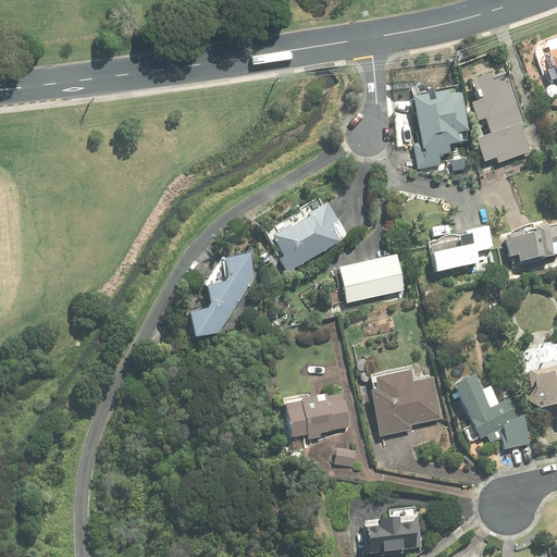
[(552,81),(556,78),(556,48),(549,52),(555,67),(547,71),(552,81)]
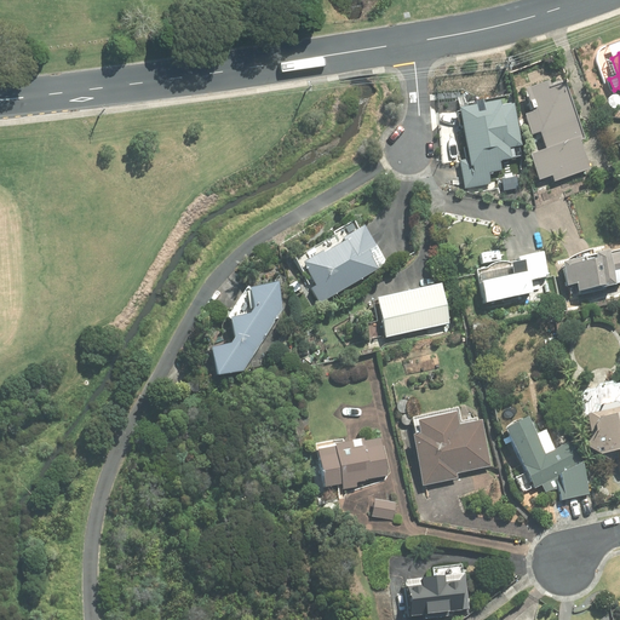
[(540,132),(546,150),(530,156),(539,181),(552,176),(554,182),(590,170),(580,142),(584,141),(564,84),(551,89),(549,82),(524,91),(533,114),(524,116),(530,136),(540,132)]
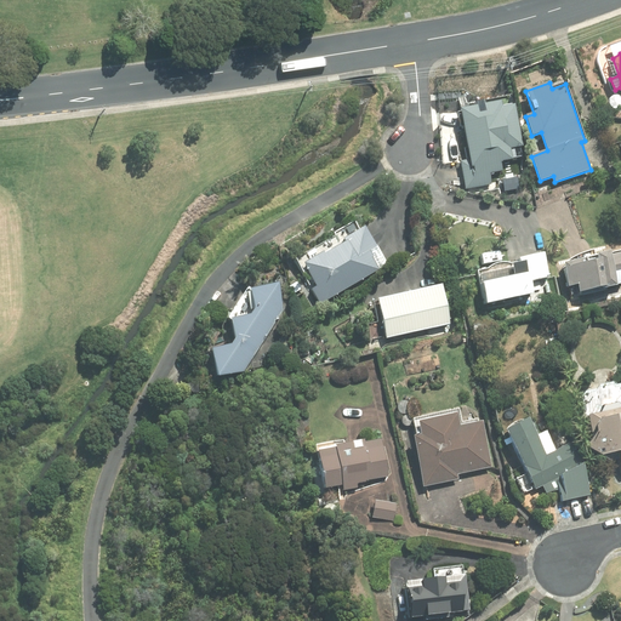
[(469,160),(460,161),(466,189),(491,186),(489,174),(502,172),(500,161),(512,160),(510,149),(522,147),(513,106),(501,108),(501,103),(484,106),(485,113),(478,114),(477,107),(461,110),(469,160)]
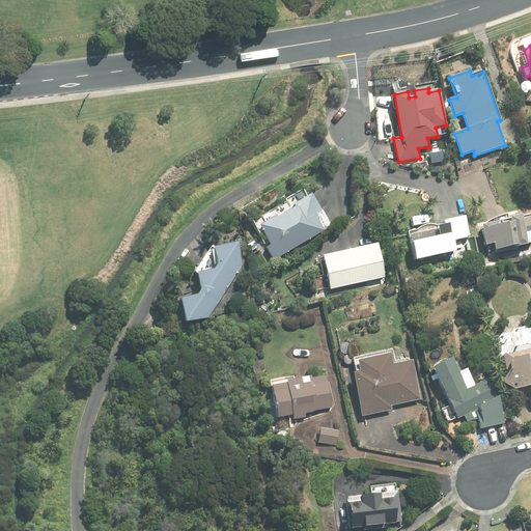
[(276,217),(259,226),(271,246),(266,248),(273,260),(324,230),(315,216),(322,212),(312,195),(295,205),(296,207),(277,219),(276,217)]
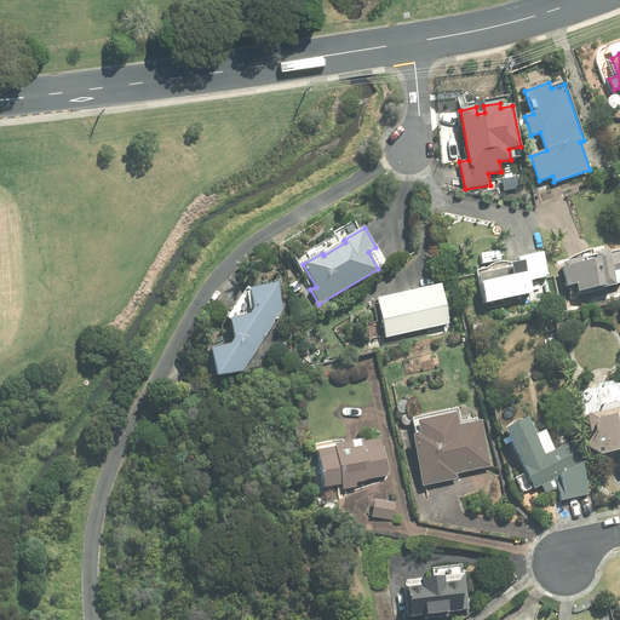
[(533,294),(529,282),(549,279),(547,276),(543,254),(518,259),(520,264),(510,265),(514,277),(481,285),(486,304),(533,294)]
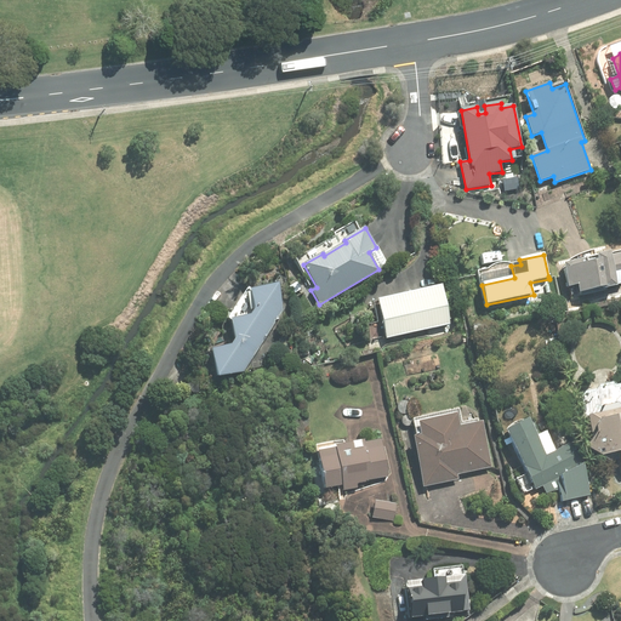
[(610,255),(597,258),(598,262),(585,266),(584,261),(563,266),(568,288),(577,286),(580,294),(605,288),(605,290),(615,288),(615,286),(620,284),(620,255),(610,257),(610,255)]
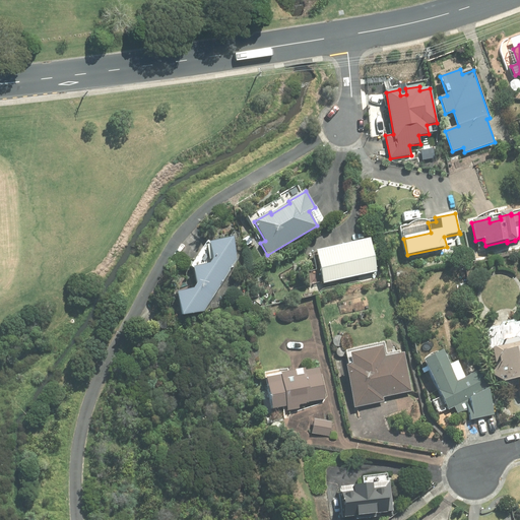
[(193,290),(176,294),(181,317),(203,313),(237,260),(232,239),(208,244),(212,260),(209,265),(193,268),(196,284),(193,290)]
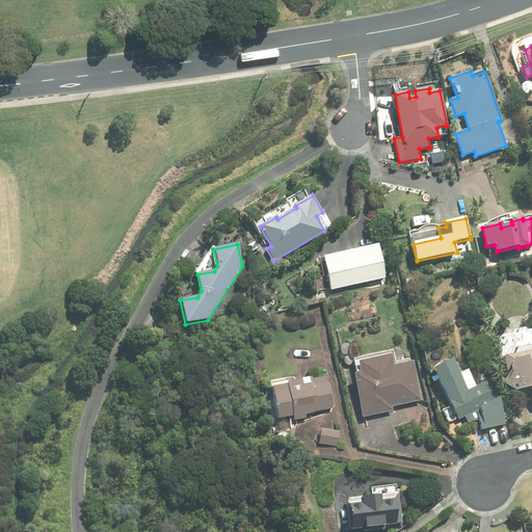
[(377,245),(323,258),(330,291),(386,278),(377,245)]
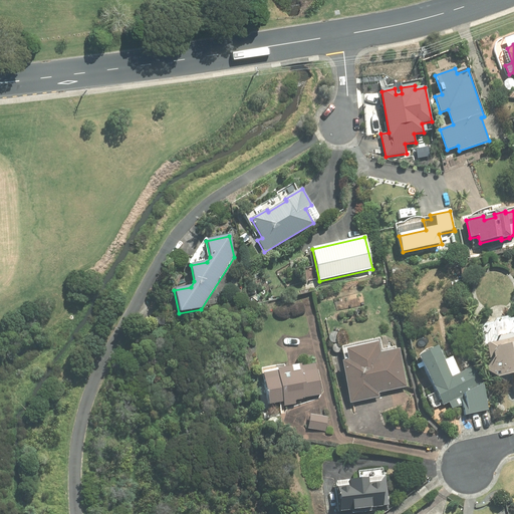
[(477,248),(468,250),(470,259),(479,257),(477,248)]
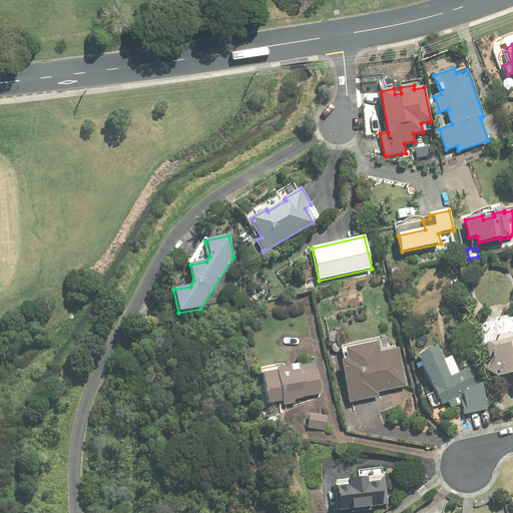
[(334,319),(327,321),(329,332),(336,331),(334,319)]
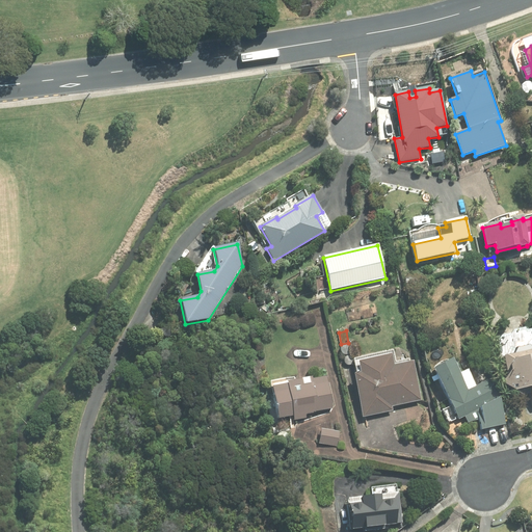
[(531,348),(529,346),(519,349),(515,355),(505,356),(507,376),(505,381),(506,386),(515,391),(530,389),(531,400),(531,348)]
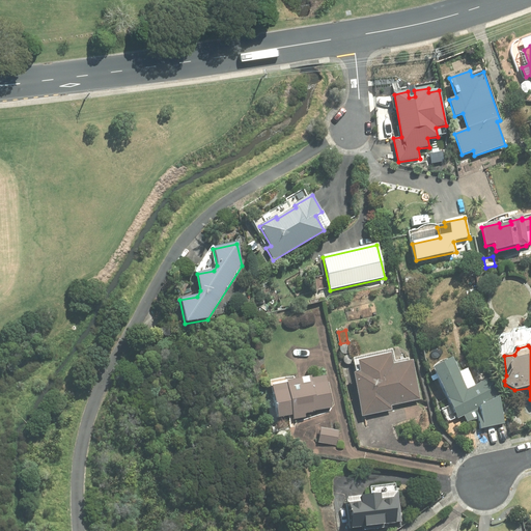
[(360,373),(354,374),(361,417),(392,412),(390,406),(419,400),(412,362),(392,365),(390,355),(357,361),(360,373)]
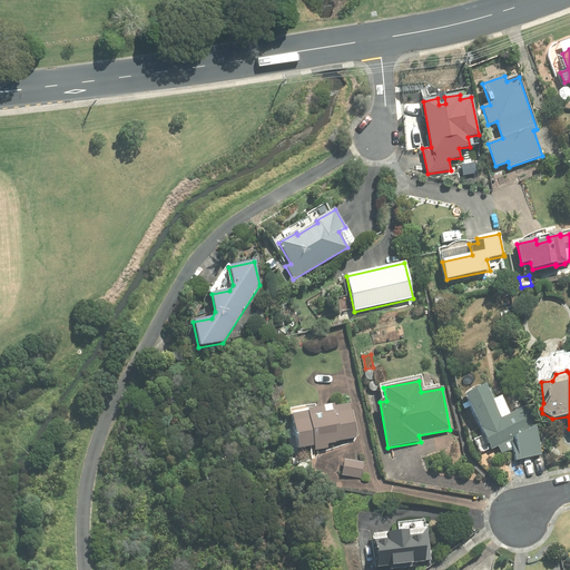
[(484,385),(464,395),(468,403),(462,405),(464,410),(470,408),(491,450),(498,448),(501,453),(513,450),(516,460),(541,455),(537,428),(527,406),(501,419),(484,385)]
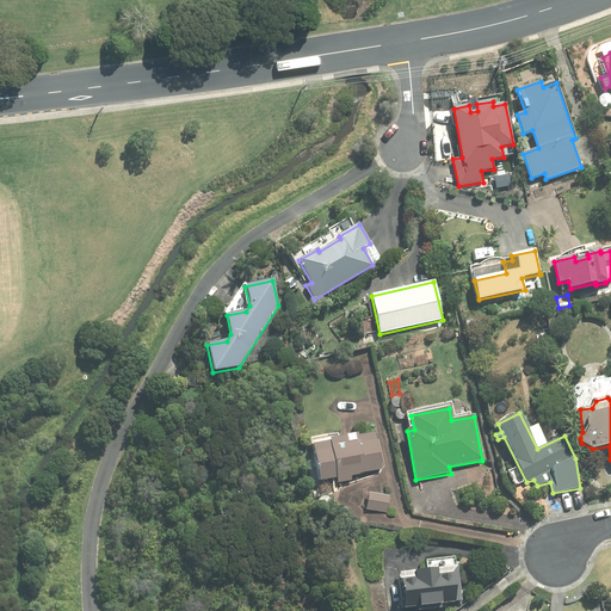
[(357,433),(312,444),(320,482),(335,479),(338,485),(351,481),(350,476),(383,469),(375,432),(357,437),(357,433)]
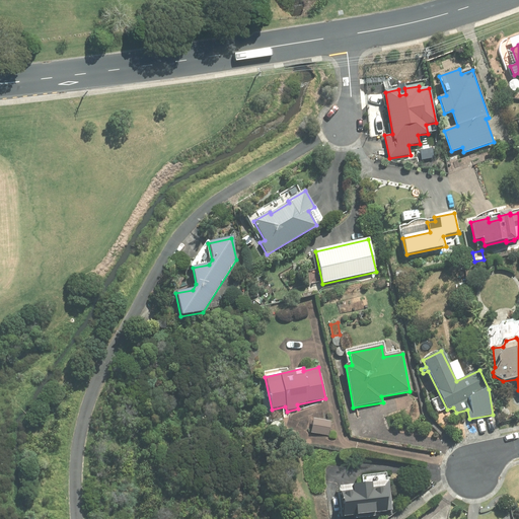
[(313,419),(311,433),(328,436),(330,422),(313,419)]
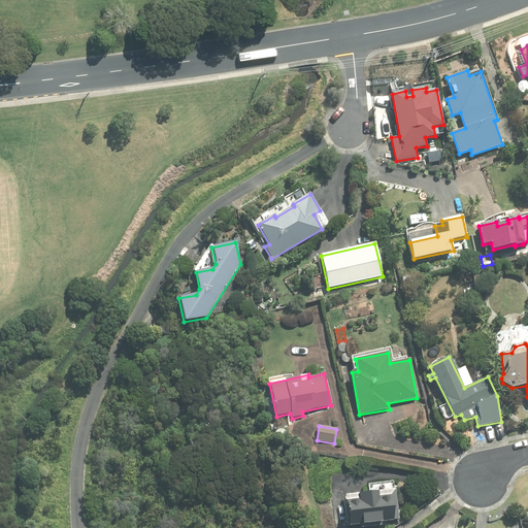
[(394,520),(399,520),(395,490),(394,490),(393,482),(368,485),(369,494),(345,497),(350,527),(394,521),(394,520)]
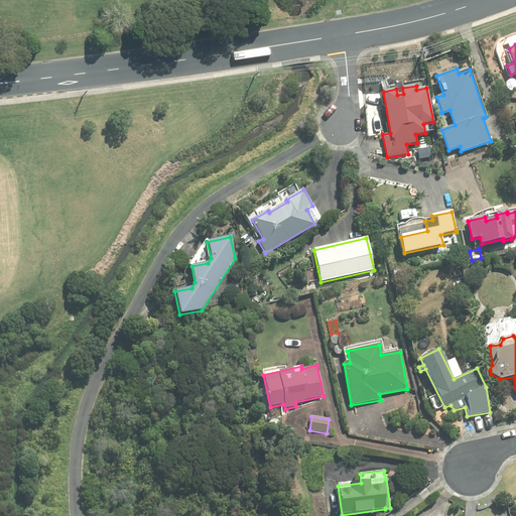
All buildings are outlined.
